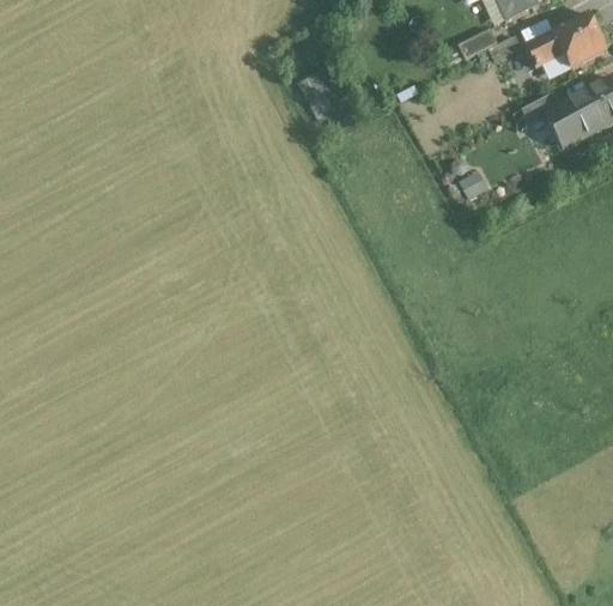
[(495,0),(504,19),(538,4),(536,0),(495,0)]
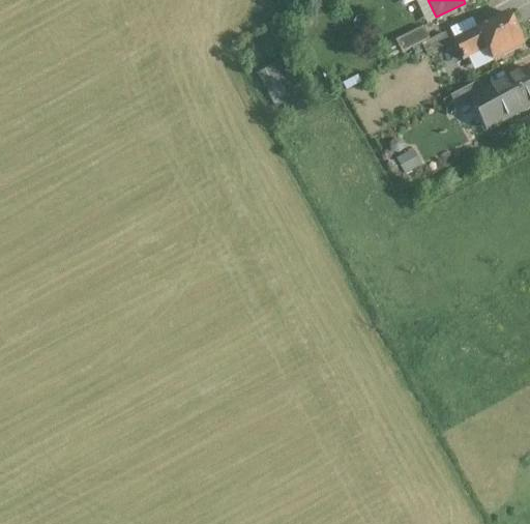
[(508,9),(477,25),(477,26),(454,36),(463,55),(486,44),(492,57),(523,41),(522,38),(525,36),(520,25),(516,27),(508,9)]
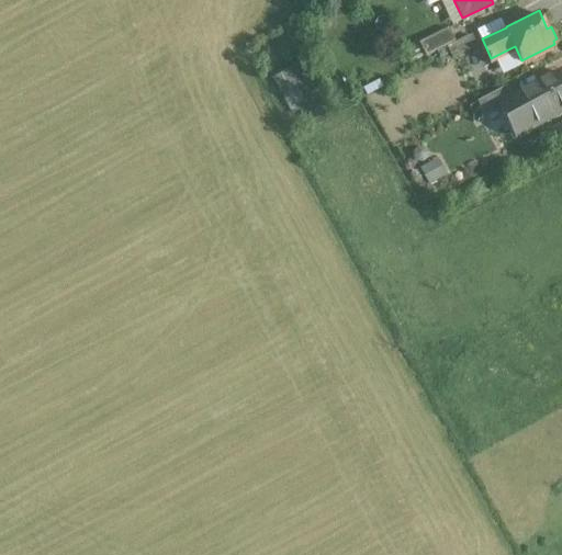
[(448,25),(419,40),(425,53),(454,37),(448,25)]
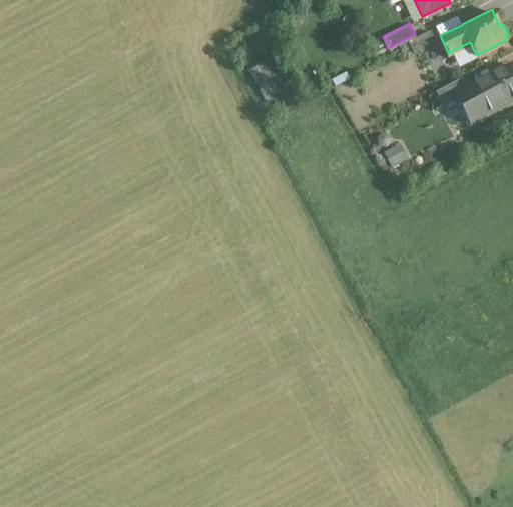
[(429,29),(409,39),(413,49),(434,39),(429,29)]
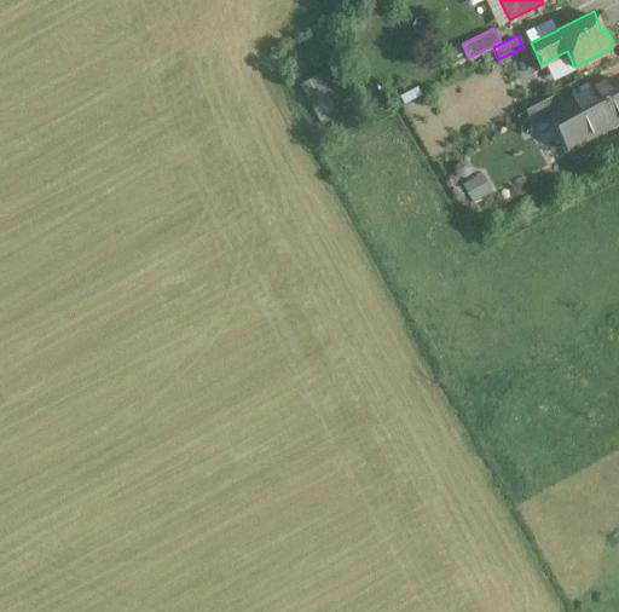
[(327,67),(302,78),(319,115),(343,104),(327,67)]
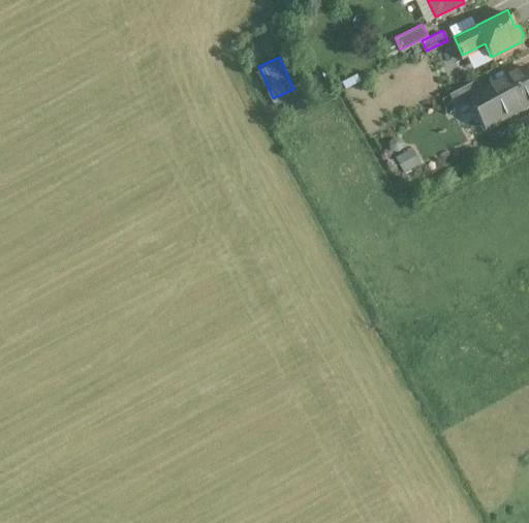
[(483,90),(469,97),(470,98),(485,124),(488,125),(528,102),(528,67),(528,65),(483,90)]
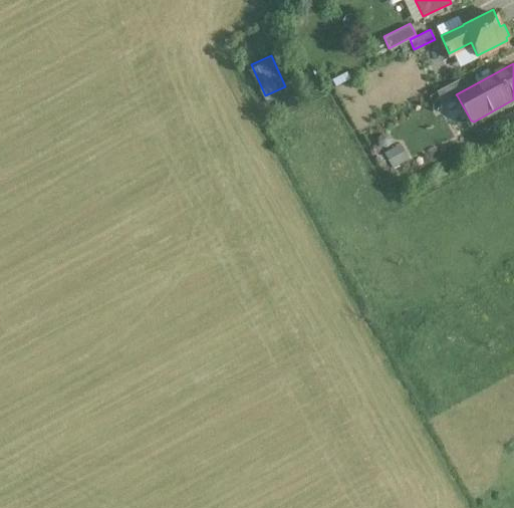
[(463,75),(436,90),(444,103),(457,95),(456,94),(469,87),(463,75)]
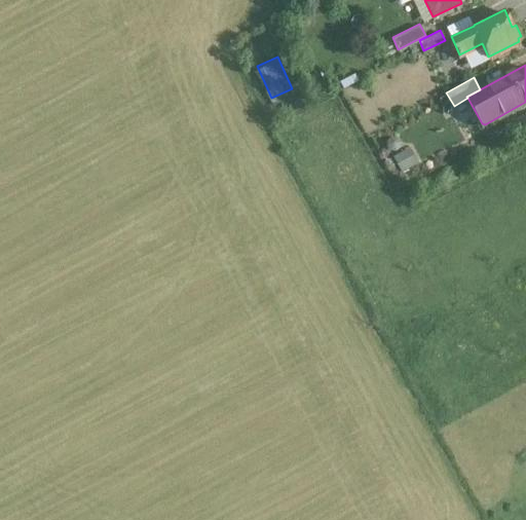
All buildings are outlined.
